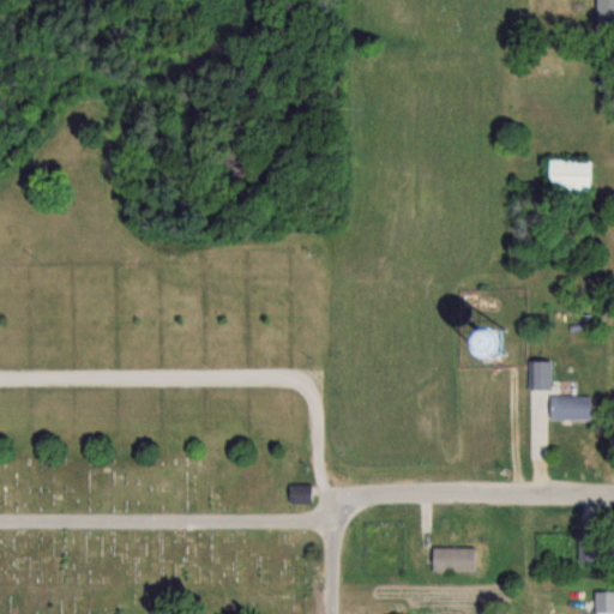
[(613,0),(594,0),(594,31),(613,30),(613,0)]
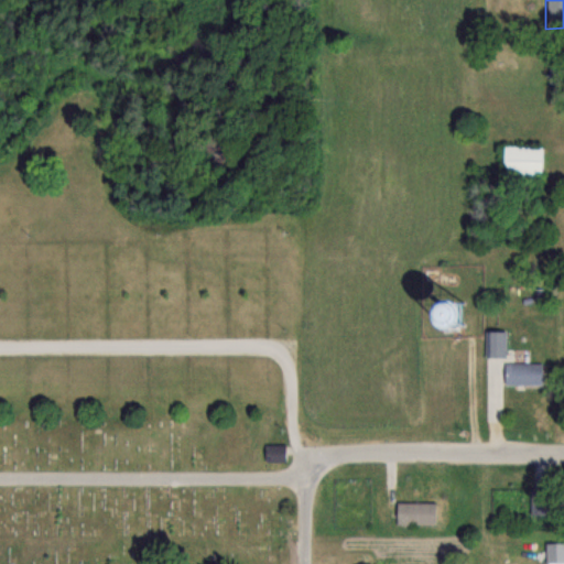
[(542,147),(500,147),(500,174),(542,174),(542,147)]
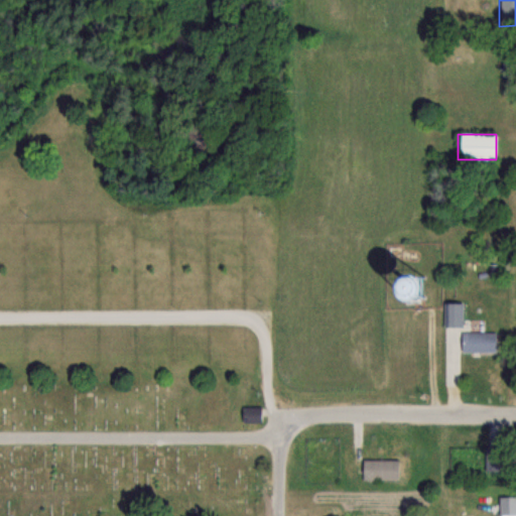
[(377,278),(366,286),(376,299),(387,292),(377,278)]
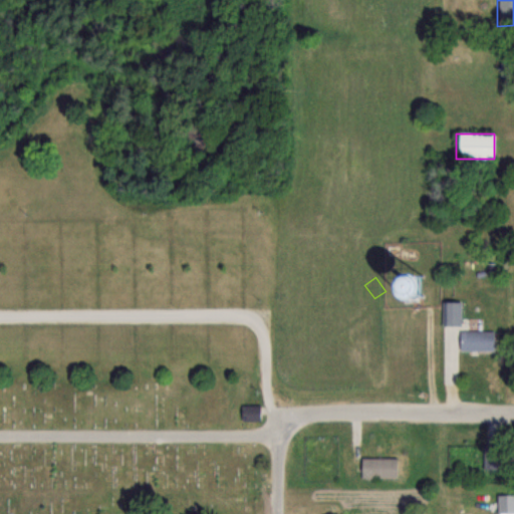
[(442,326),(459,326),(459,303),(442,303),(442,326)]
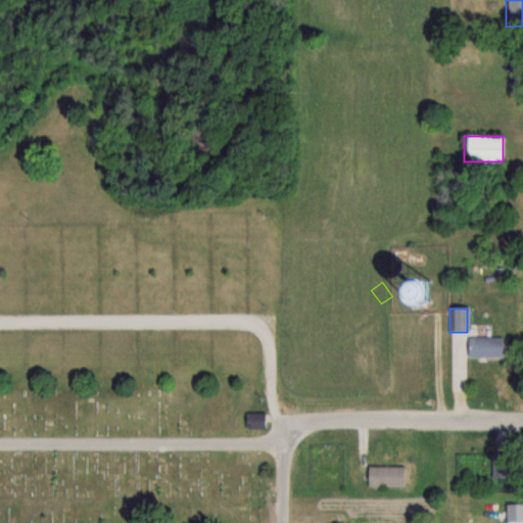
[(503,358),(503,337),(466,337),(466,358),(503,358)]
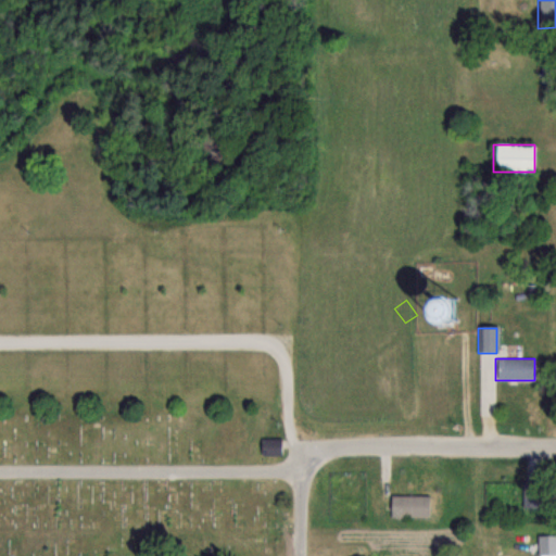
[(260,455),(282,455),(282,439),(260,439),(260,455)]
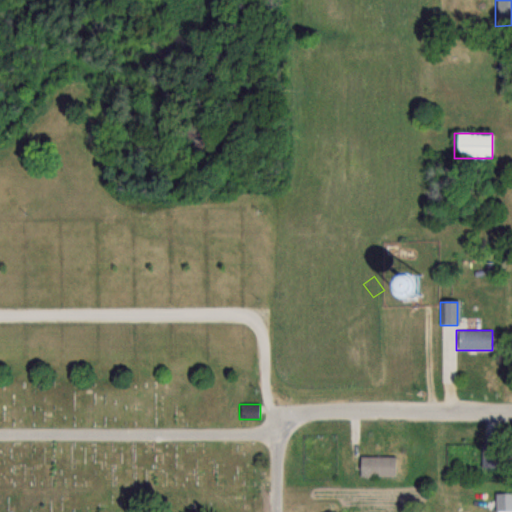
[(396,457),(359,457),(359,477),(396,477),(396,457)]
